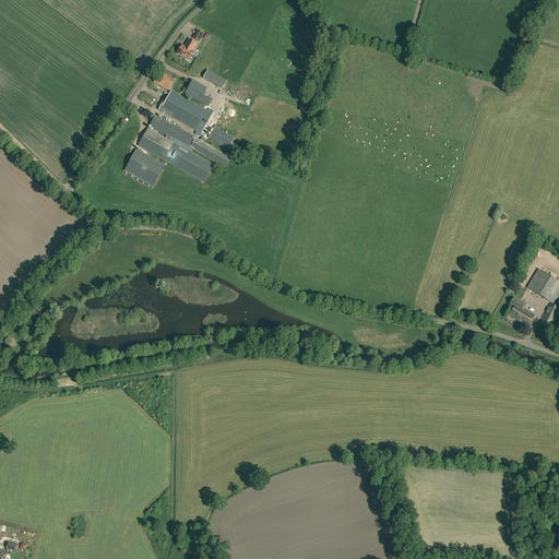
[(199,42),(203,34),(198,31),(193,38),(199,42)]
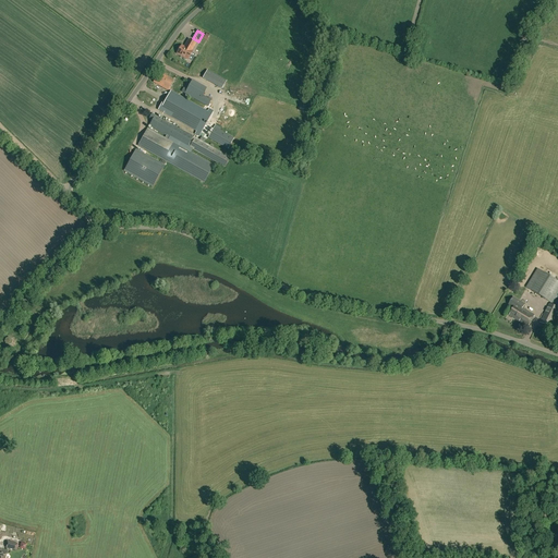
[(191,51),(195,44),(189,39),(184,47),(182,46),(181,46),(180,47),(179,48),(179,50),(177,53),(187,59),(193,51),(191,51)]
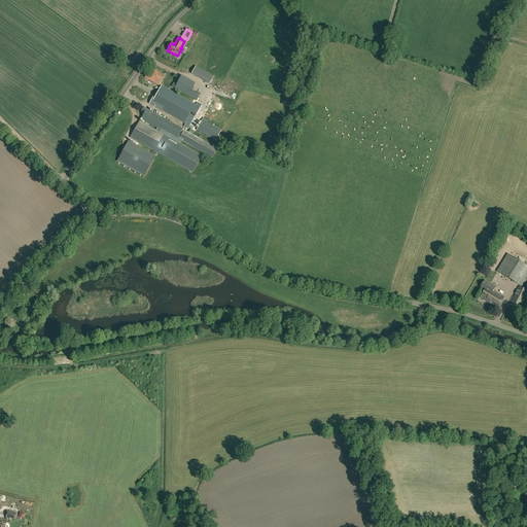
[(210,83),(214,76),(196,66),(194,69),(191,73),(210,83)]
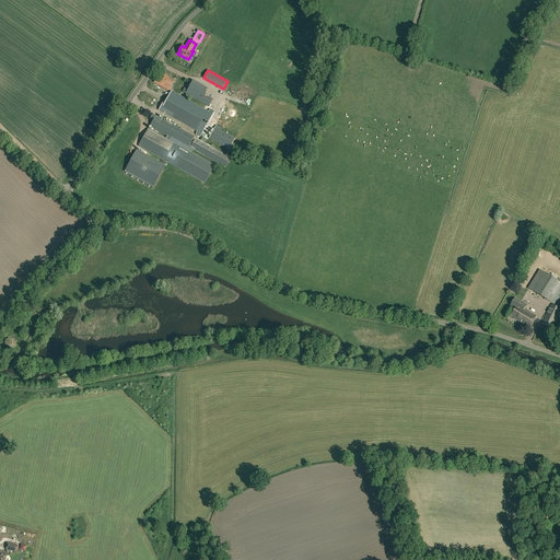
[(171,89),(170,88),(174,80),(160,72),(154,82),(161,86),(168,91),(168,90),(170,91),(171,89)]
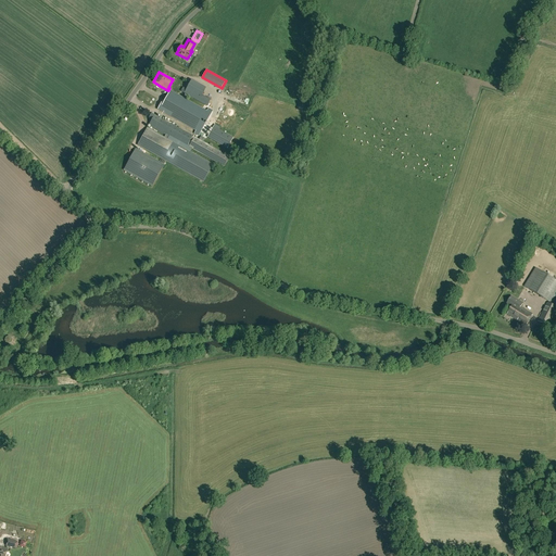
[(207,98),(202,95),(206,88),(191,79),(184,93),(207,106),(211,99),(207,97),(207,98)]
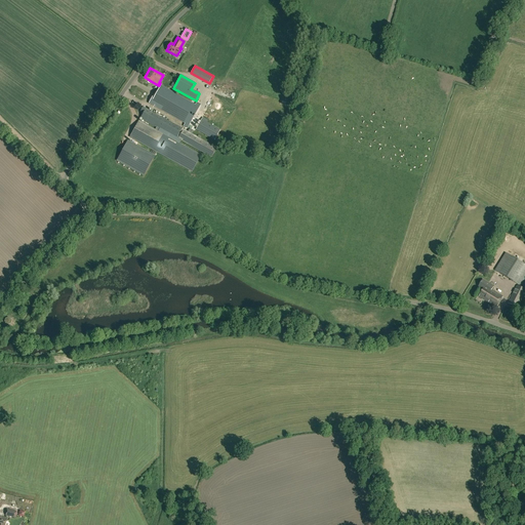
[(195,106),(161,87),(156,96),(154,94),(149,103),(185,123),(183,126),(187,128),(200,105),(196,103),(195,106)]
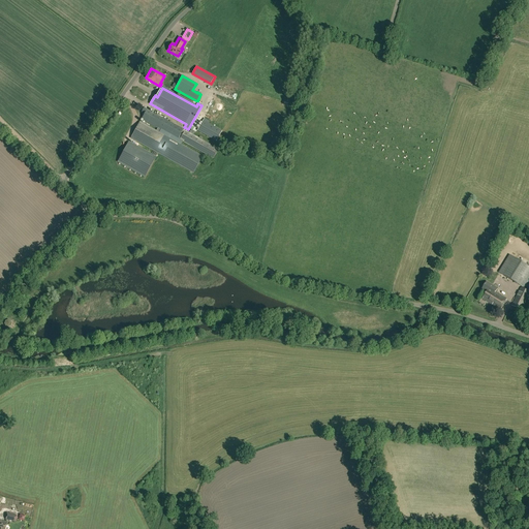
[(130,138),(147,147),(145,151),(129,142),(118,162),(145,177),(156,157),(158,153),(193,173),(198,164),(201,158),(203,157),(181,145),(183,142),(213,158),(218,149),(185,130),(183,129),(144,107),(142,113),(145,114),(142,119),(158,128),(156,130),(139,122),(130,138)]
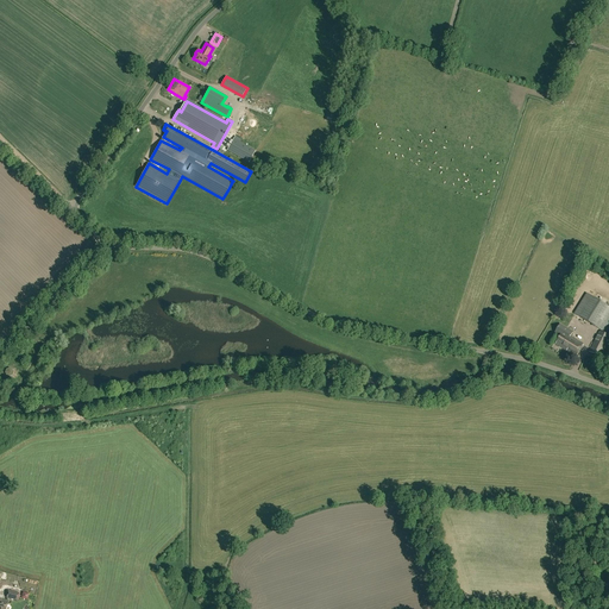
[(249,162),(255,151),(239,142),(240,139),(234,137),(233,139),(234,139),(227,150),(249,162)]
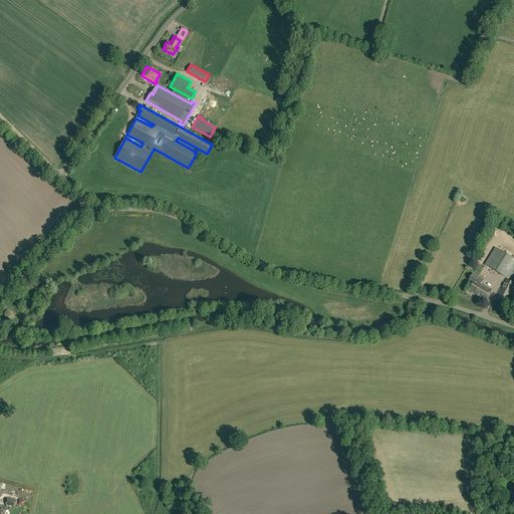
[(507,302),(513,287),(513,281),(510,280),(513,273),(513,259),(495,248),(485,265),(507,278),(497,297),(507,302)]
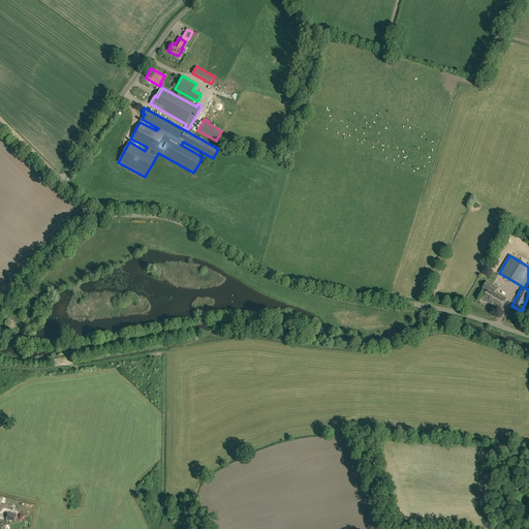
[(500,310),(507,299),(495,291),(497,288),(487,282),(483,287),(488,290),(483,299),(500,310)]
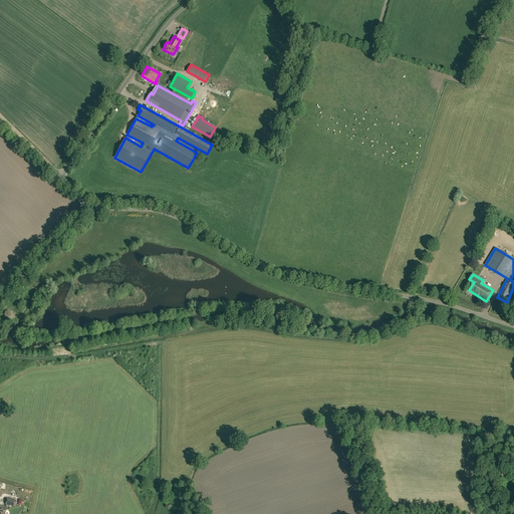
All buildings are outlined.
